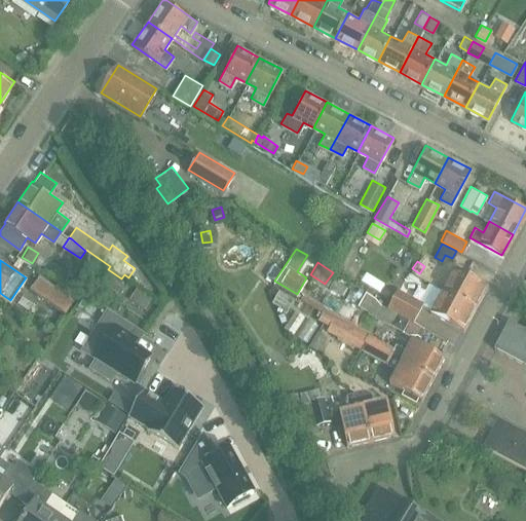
[(267,272),(276,277),(283,268),(273,263),(267,272)]
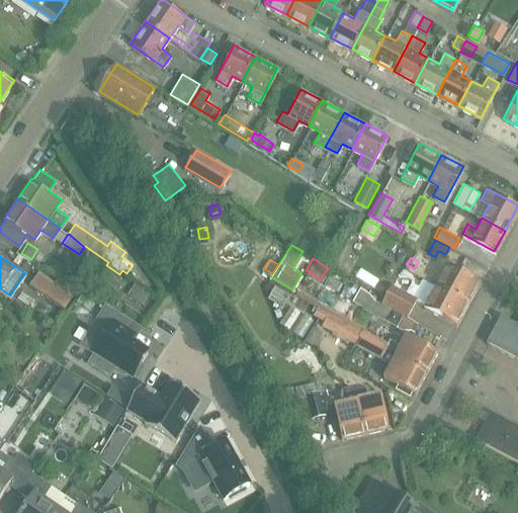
[(435,283),(435,284),(467,302),(480,279),(447,262),(435,283)]
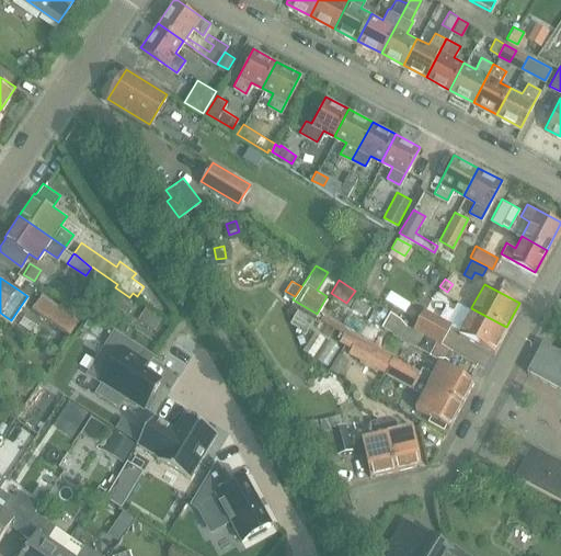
[(81,314),(61,301),(57,305),(39,294),(32,306),(69,331),(81,314)]
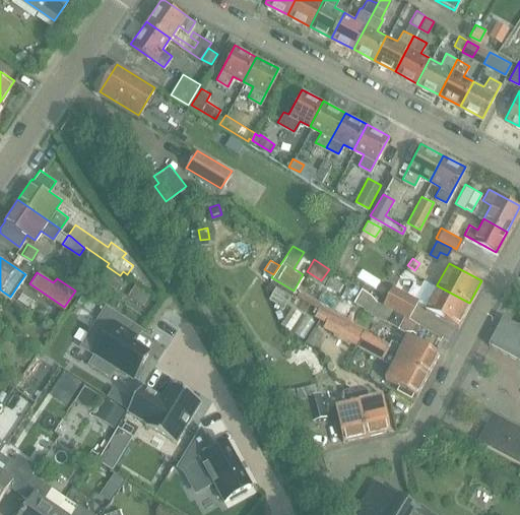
[(385,305),(392,309),(407,316),(416,299),(427,304),(425,307),(457,325),(469,303),(437,285),(424,278),(414,297),(391,285),(383,302),(383,304),(385,305)]
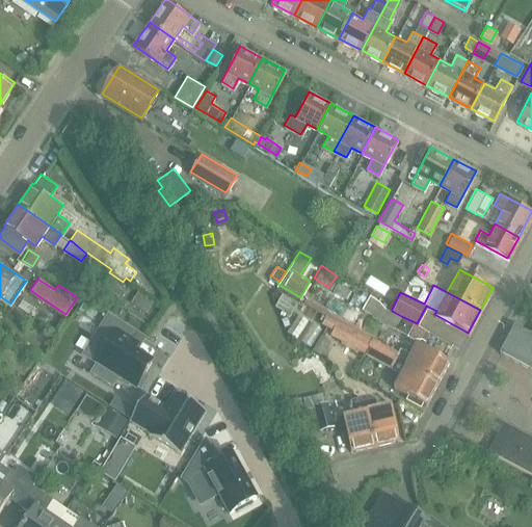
[(369,294),(362,307),(373,312),(372,313),(395,326),(401,316),(394,312),(392,311),(392,309),(369,294)]
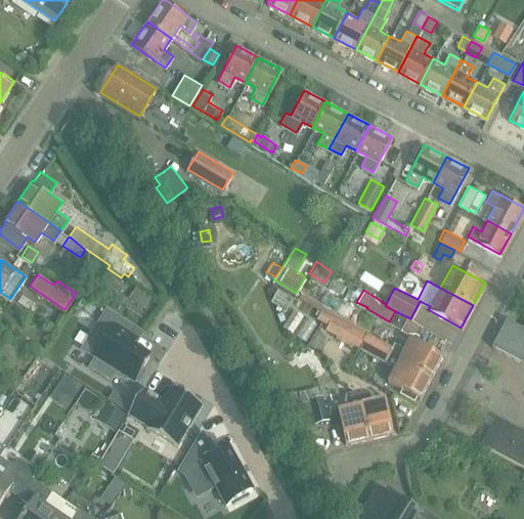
[(324,314),(367,339),(372,333),(367,331),(368,330),(302,292),(299,296),(326,311),(324,314)]
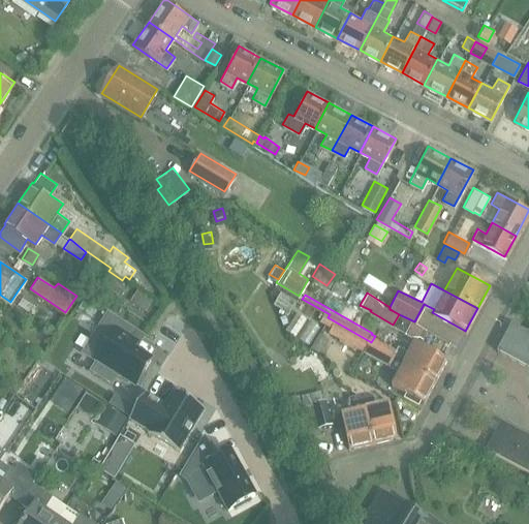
[(107,310),(83,350),(96,359),(91,368),(112,381),(118,372),(134,383),(136,381),(139,383),(147,373),(143,371),(151,358),(136,348),(127,342),(135,329),(107,310)]
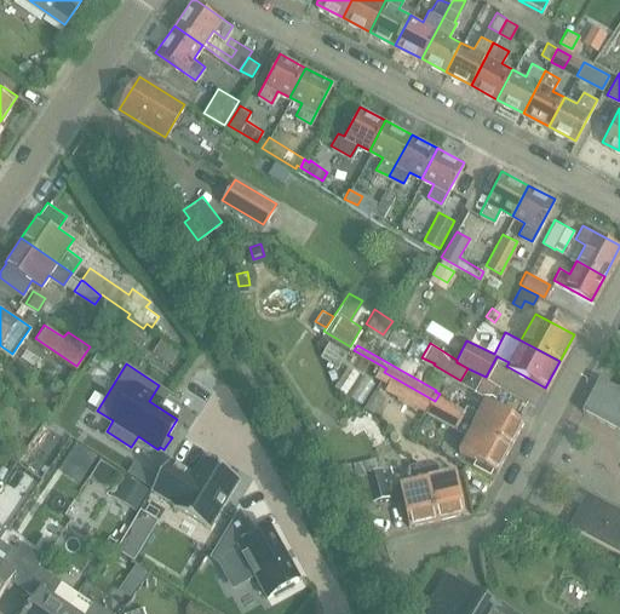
[(500,384),(486,377),(468,368),(460,380),(475,388),(481,392),(492,392),(494,394),(500,384)]
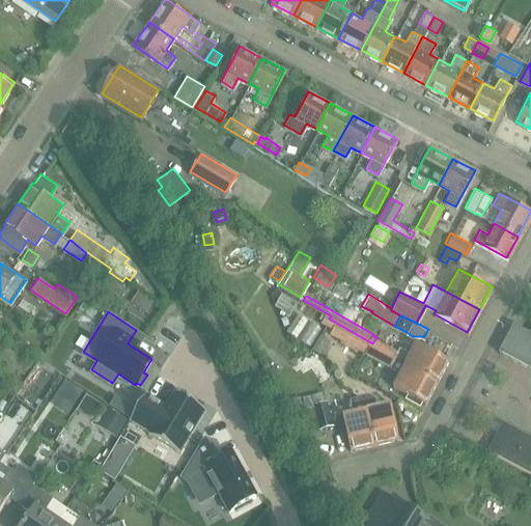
[(343,340),(366,353),(371,345),(372,343),(329,319),(326,323),(337,330),(335,334),(344,338),(343,340)]
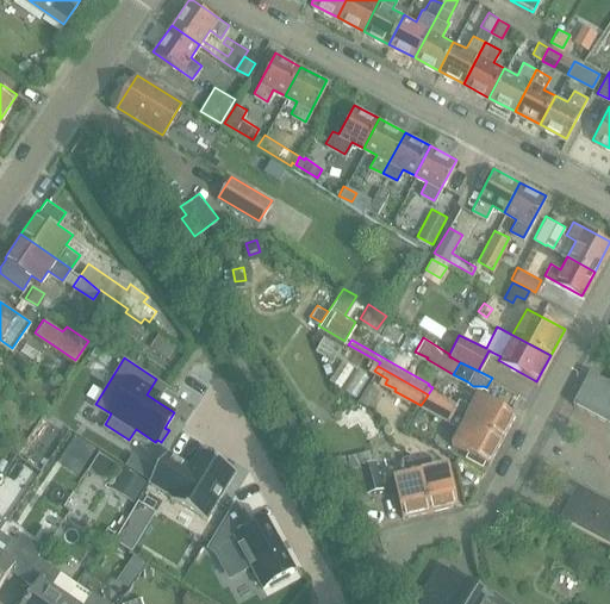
[(589,369),(572,402),(609,422),(609,378),(609,380),(589,369)]
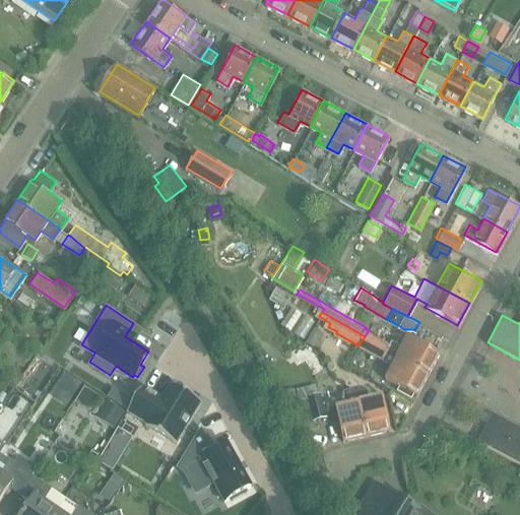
[(313,325),(305,339),(312,343),(320,329),(313,325)]
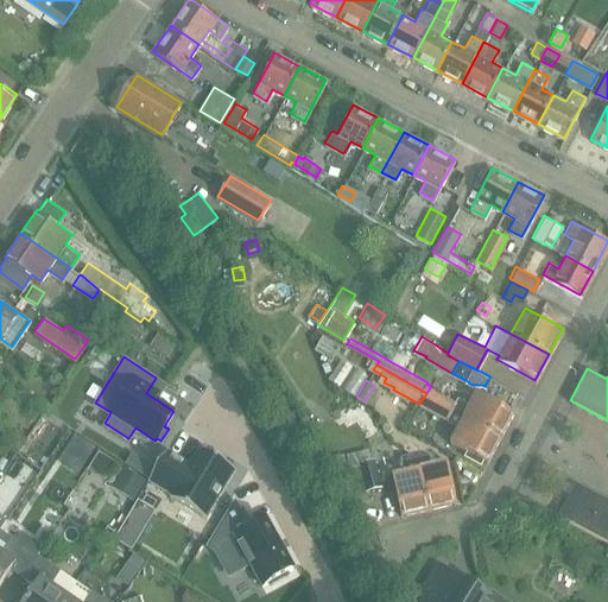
[(425,395),(500,436),(513,411),(475,391),(469,401),(458,397),(456,401),(454,400),(455,399),(431,386),(426,393),(425,395)]
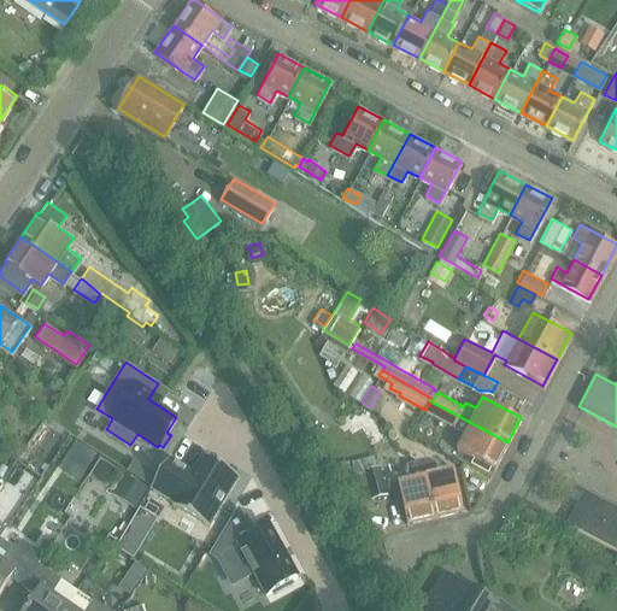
[(454,446),(494,468),(507,442),(432,401),(425,410),(452,423),(454,421),(456,422),(453,426),(464,430),(454,446)]
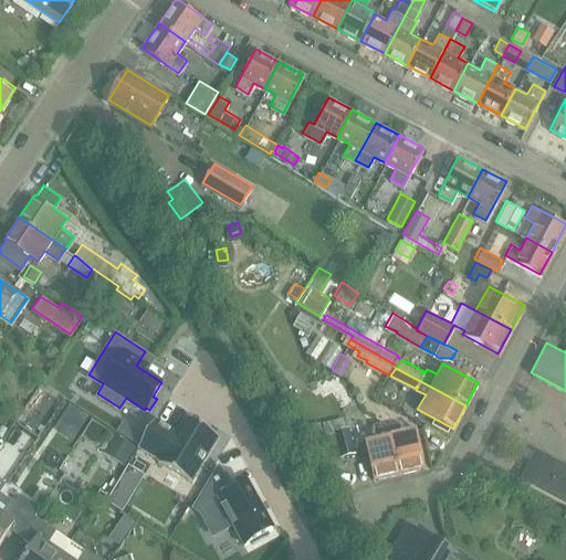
[(73,402),(65,414),(80,424),(88,412),(73,402)]
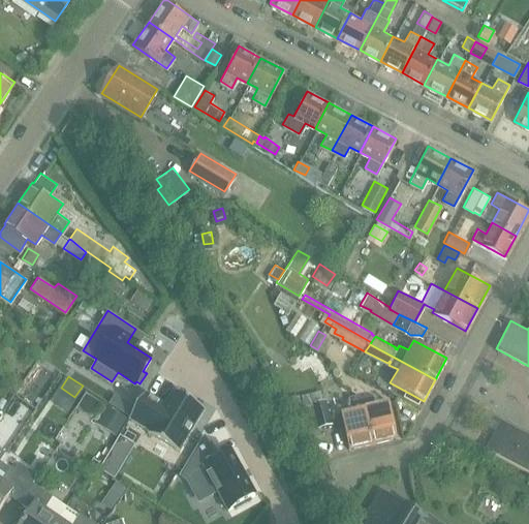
[(145,391),(129,417),(149,429),(148,431),(179,450),(204,407),(174,389),(164,403),(145,391)]
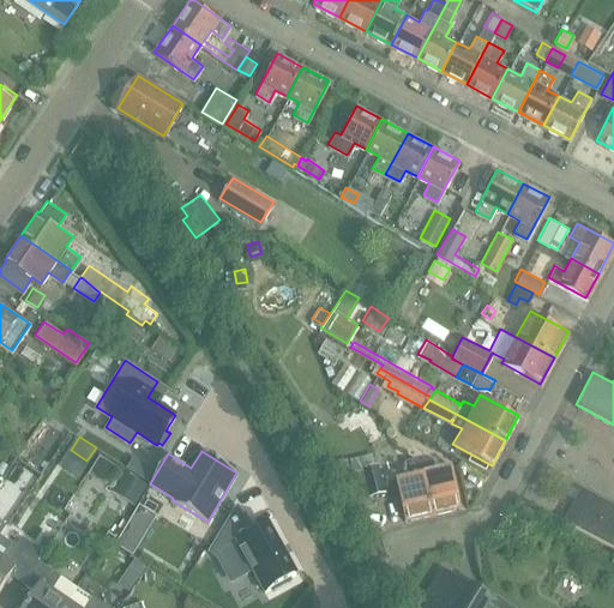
[(136,452),(127,464),(151,480),(160,467),(136,452)]
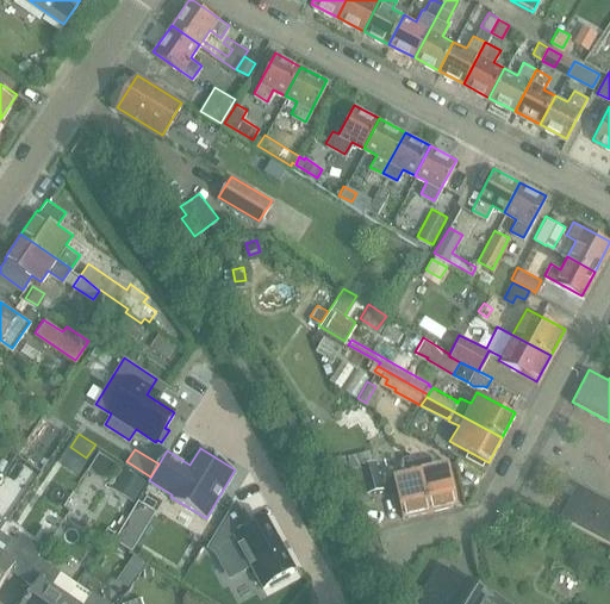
[(335,456),(330,458),(335,474),(343,472),(349,471),(344,454),(335,456)]
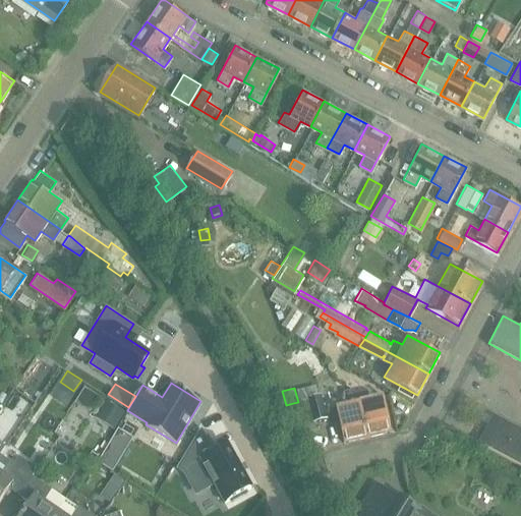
[(357,392),(366,436),(392,430),(383,395),(370,398),(367,388),(355,391),(357,392)]
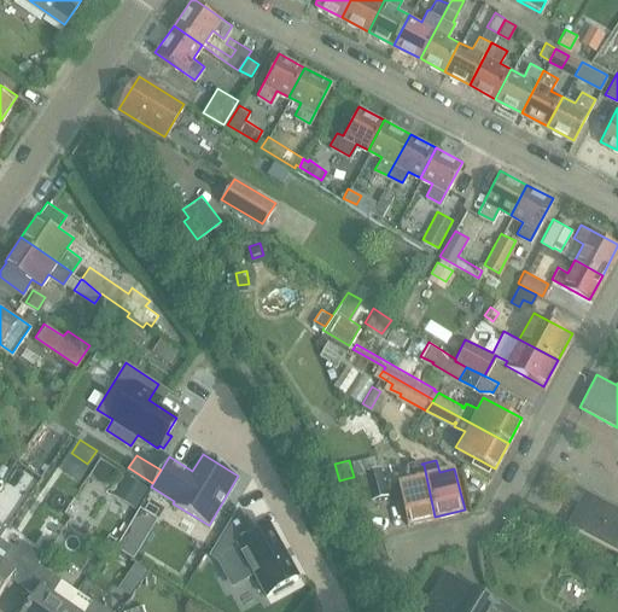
[(397,482),(408,523),(435,517),(424,465),(421,464),(417,461),(407,464),(410,479),(397,482)]
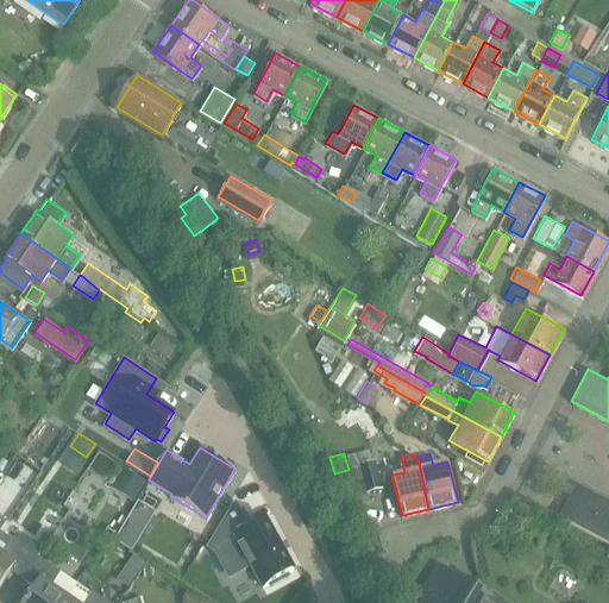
[(357,489),(365,488),(366,490),(381,487),(375,460),(359,464),(360,465),(351,466),(357,489)]
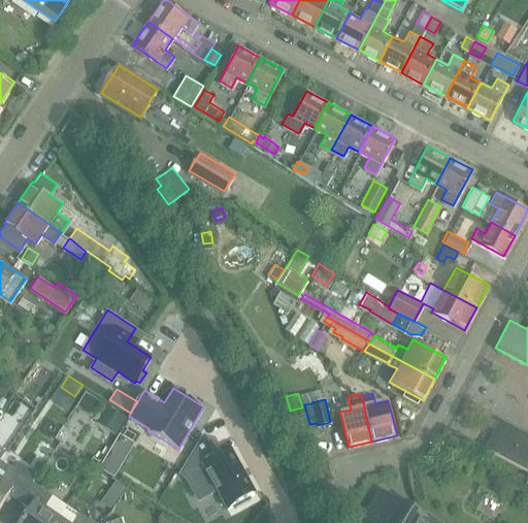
[(109,403),(102,416),(120,426),(127,415),(109,403)]
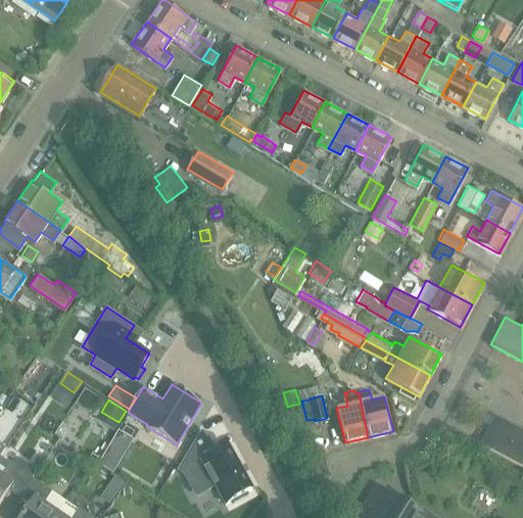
[(522,428),(494,414),(480,441),(522,464),(522,428)]
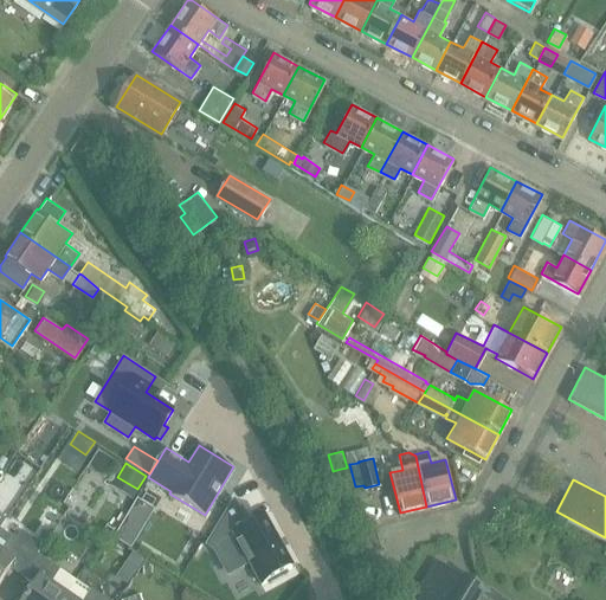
[(234,497),(206,542),(213,547),(218,555),(233,546),(243,565),(250,561),(250,562),(262,582),(268,579),(269,581),(287,571),(285,569),(292,566),(281,546),(281,544),(282,543),(281,542),(279,543),(277,539),(278,537),(278,536),(276,537),(276,536),(264,516),(251,523),(250,524),(234,497)]
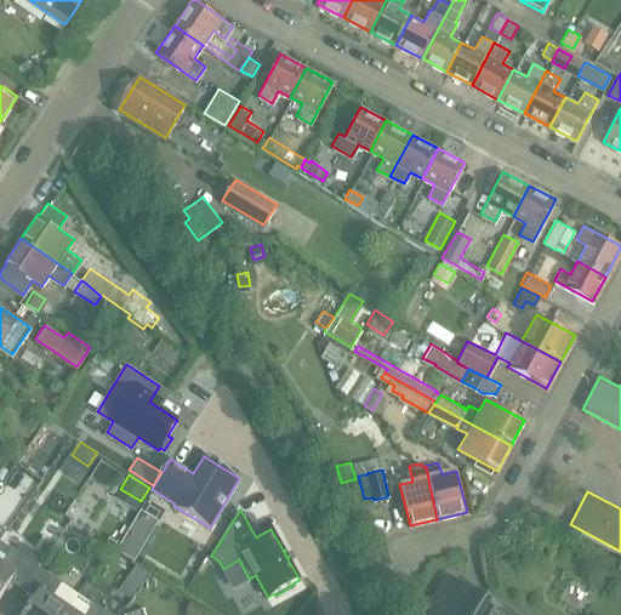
[(129,525),(117,545),(135,556),(147,536),(129,525)]
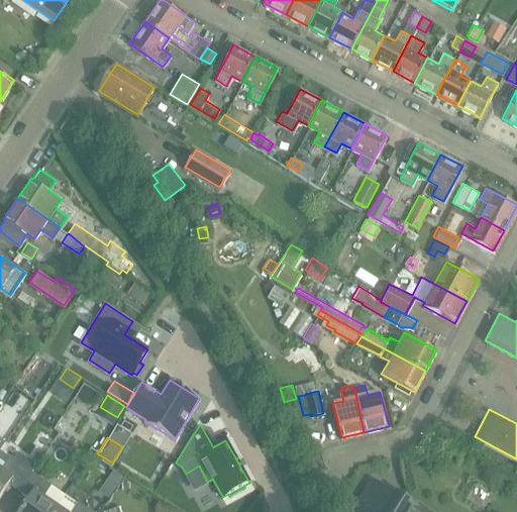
[(0,447),(0,494),(8,482),(19,489),(32,470),(37,462),(18,449),(13,456),(0,447)]
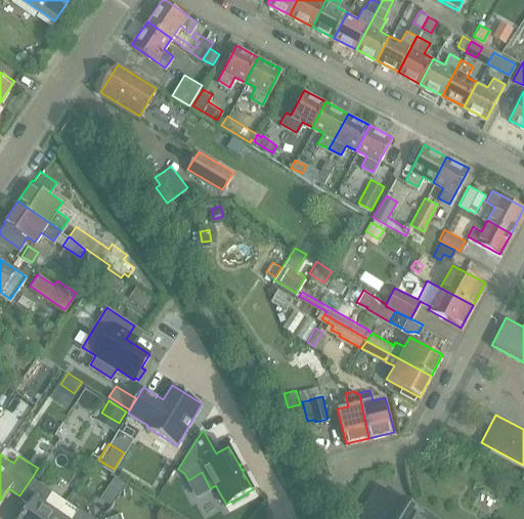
[(18,518),(50,518),(57,510),(66,499),(52,489),(33,476),(19,495),(30,503),(18,518)]
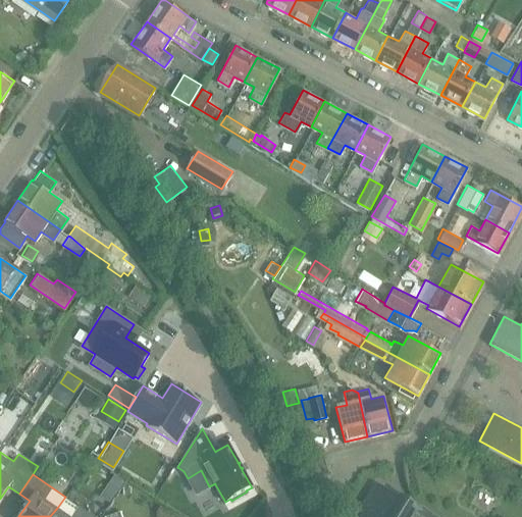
[(376,482),(354,516),(435,516),(424,510),(422,512),(376,482)]
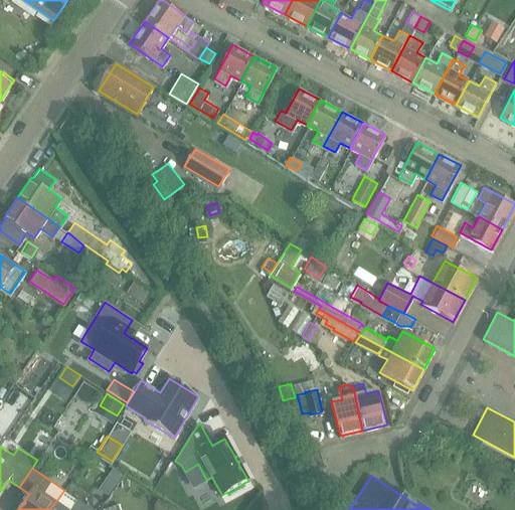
[(105,477),(98,487),(107,493),(114,483),(105,477)]
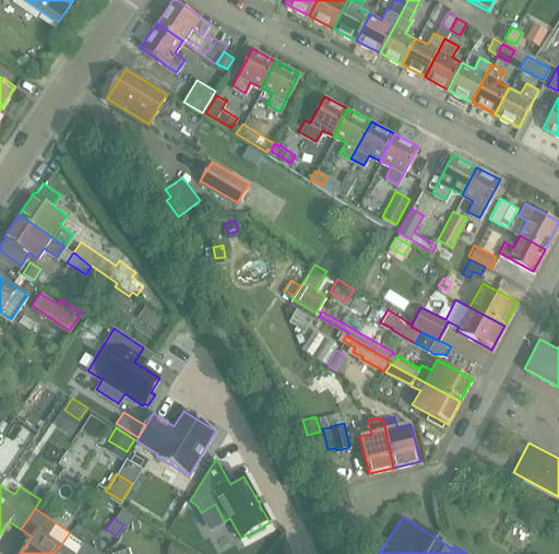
[(61,544),(54,553),(105,553),(106,553),(95,546),(94,547),(84,541),(70,532),(61,544)]
